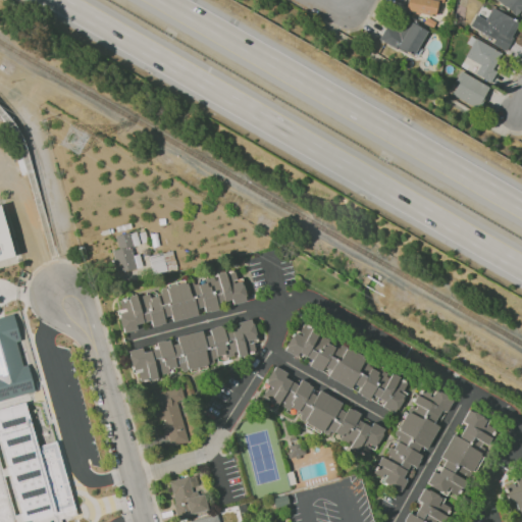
[(442,0),(442,3),(438,2),(434,16),(434,17),(405,10),(408,0),(442,0)]
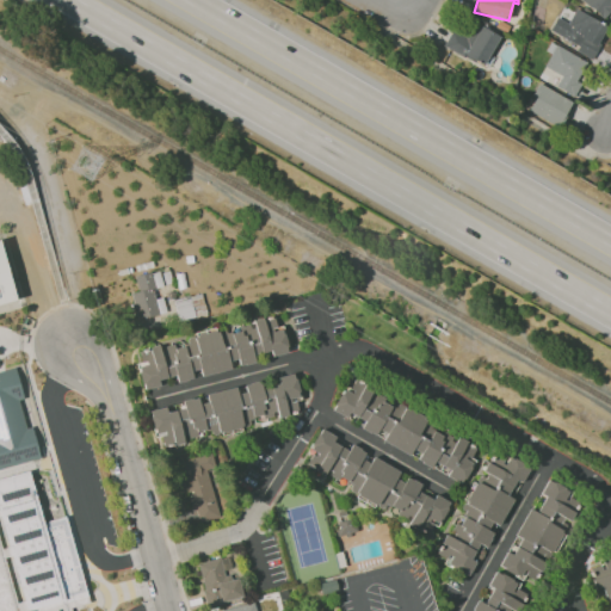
[(610,11),(605,19),(581,0),(610,0),(610,11)]
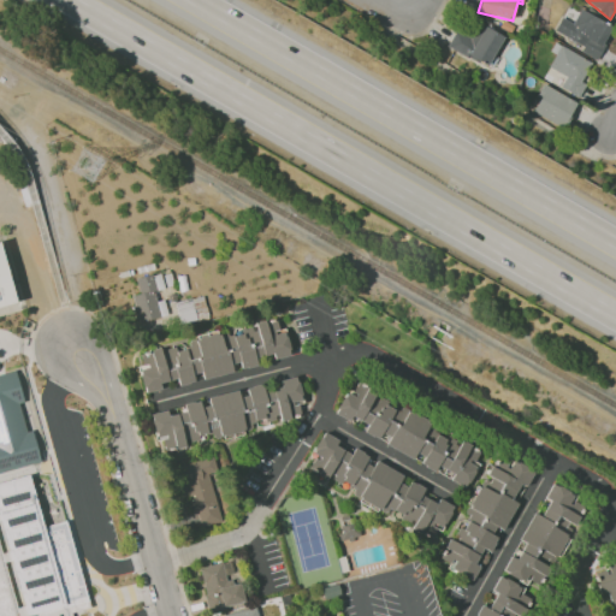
[(598,60),(582,52),(585,47),(557,31),(570,7),(580,13),(581,10),(615,29),(598,60)]
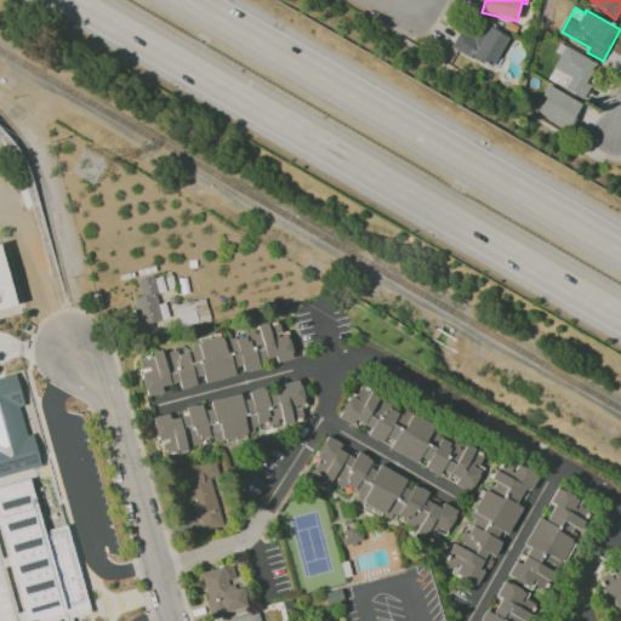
[(491,67),(473,56),(472,55),(469,58),(451,47),(472,16),(508,39),(491,67)]
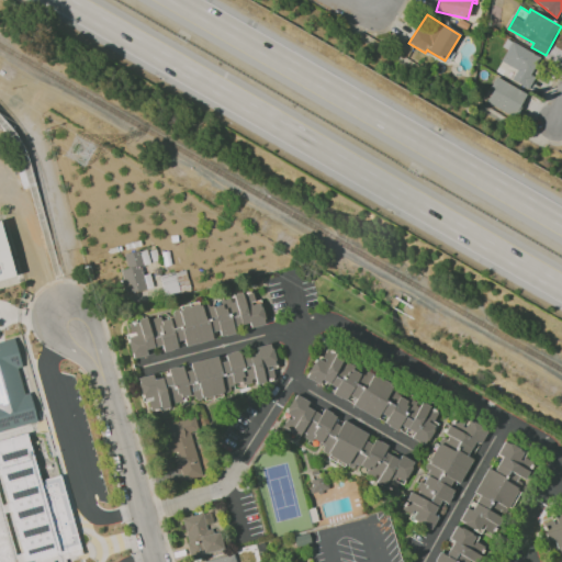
[(528,91),(495,69),(514,41),(547,62),(529,90),(528,91)]
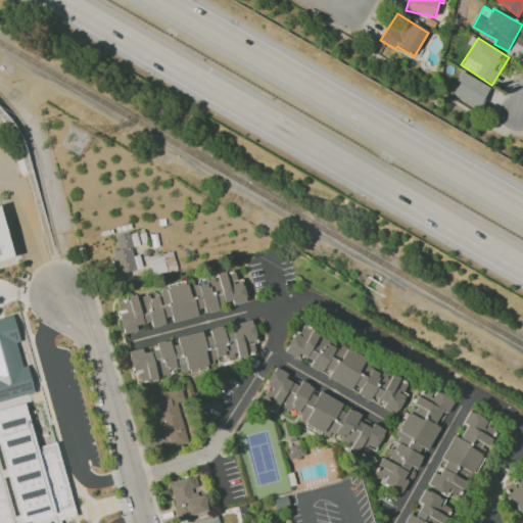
[(479,110),(453,95),(466,74),(492,89),(479,110)]
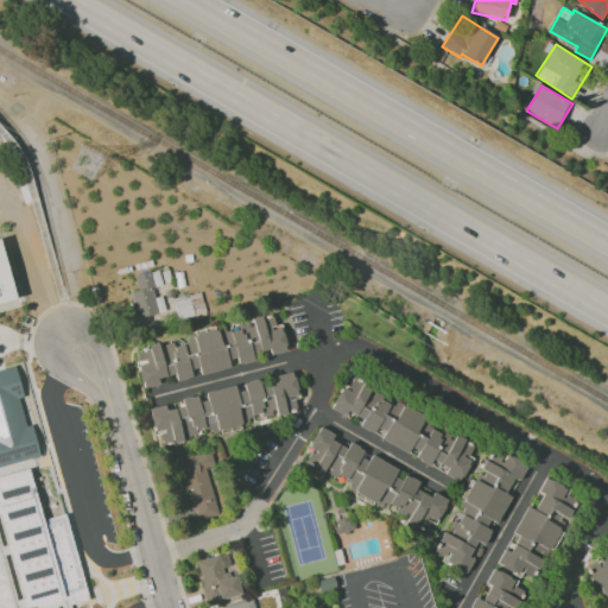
[(0,242),(16,296),(0,299),(0,242)]
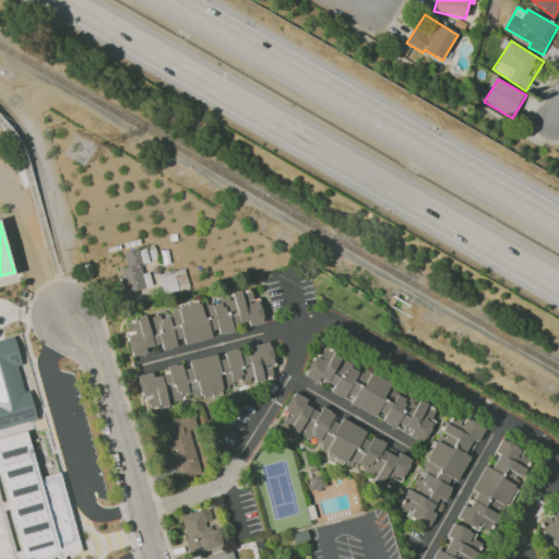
[(122,252),(126,266),(120,269),(126,293),(152,286),(149,272),(141,273),(140,264),(149,262),(145,247),(122,252)]
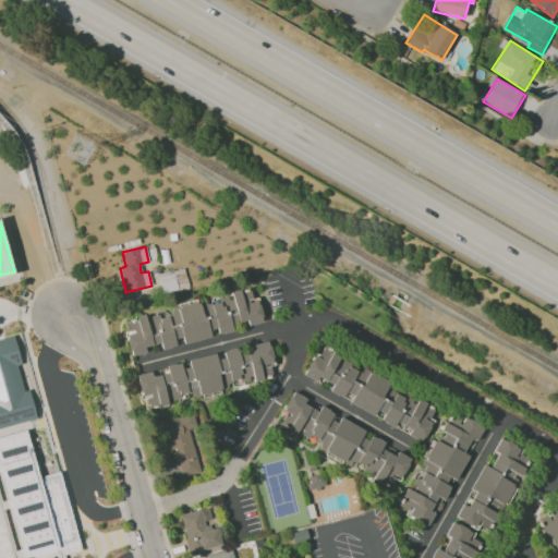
[(124,322),(132,355),(146,352),(145,347),(160,343),(161,349),(180,344),(180,342),(218,334),(234,330),(233,323),(246,320),(247,325),(263,322),(257,296),(252,298),(251,291),(171,307),(172,312),(124,322)]
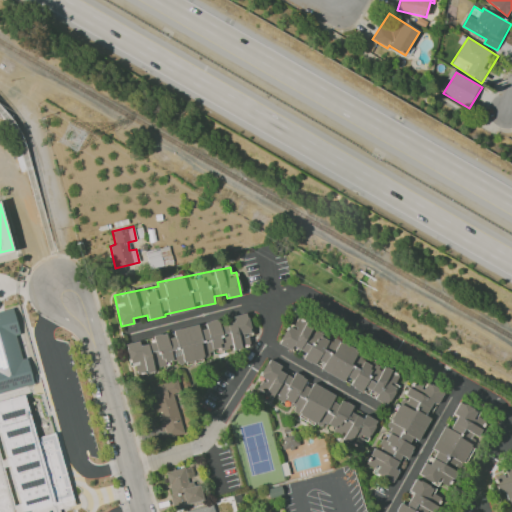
[(0,392),(34,383),(27,356),(22,358),(15,334),(20,333),(12,307),(0,310),(0,392)]
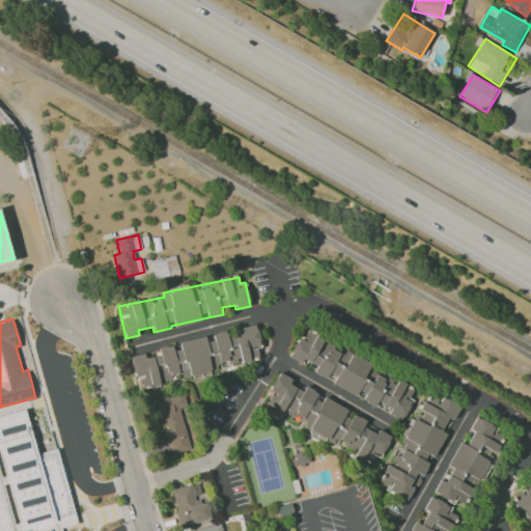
[(142,386),(183,376),(259,359),(256,347),(261,346),(256,324),(241,328),(242,333),(227,336),(226,331),(212,334),(213,336),(176,344),(158,347),(160,355),(145,358),(144,354),(130,357),(135,379),(140,378),(142,386)]
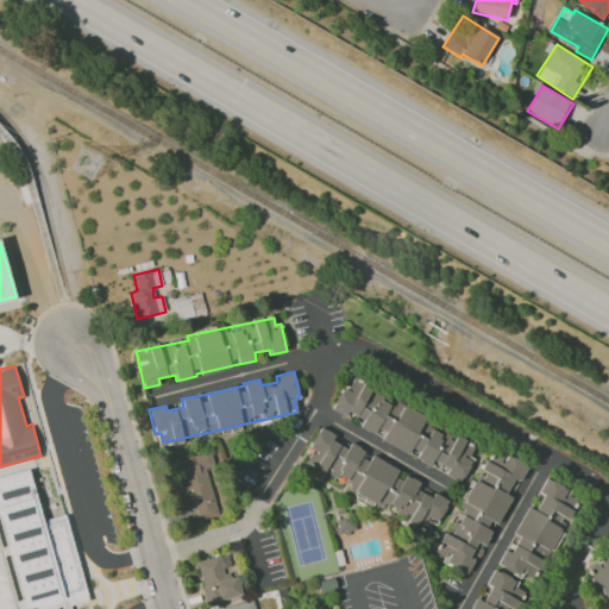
[(425,416),(349,377),(332,409),(346,416),(349,412),(363,419),(359,427),(413,456),(412,457),(432,468),(432,465),(460,481),(477,446),(456,435),(453,439),(422,424),(425,416)]
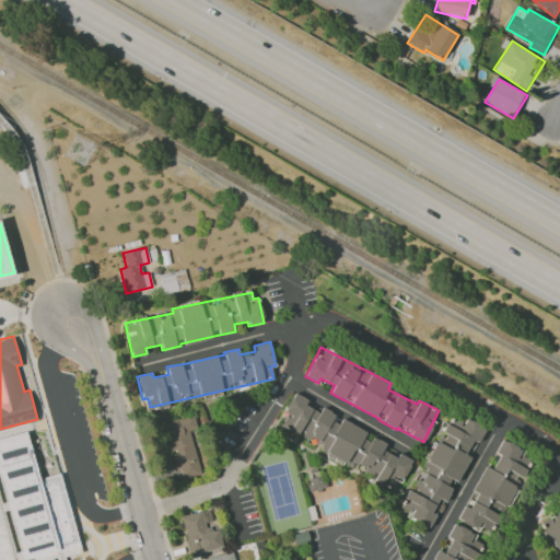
[(384,480),(389,471),(404,479),(412,461),(397,453),(368,438),(370,433),(337,417),(338,416),(321,407),(318,411),(305,405),(307,399),(293,393),(283,411),(289,415),(281,428),(384,480)]
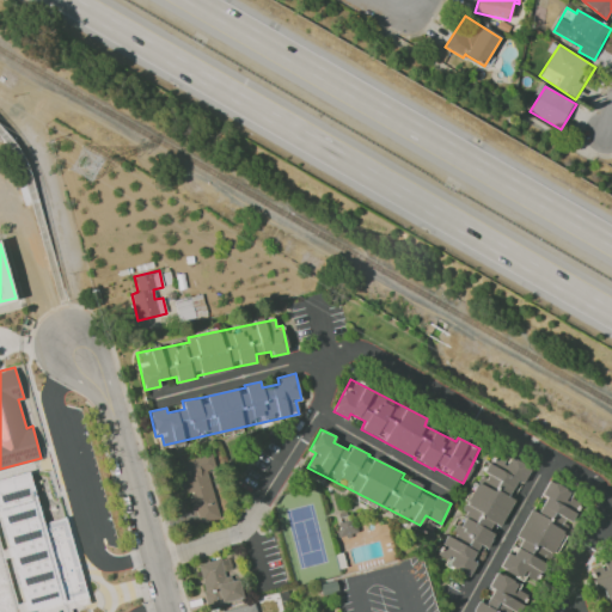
[(527,467),(490,452),(465,512),(464,510),(453,538),(446,534),(438,554),(448,558),(445,565),(467,576),(481,545),(488,548),(496,528),(501,531),(527,467)]
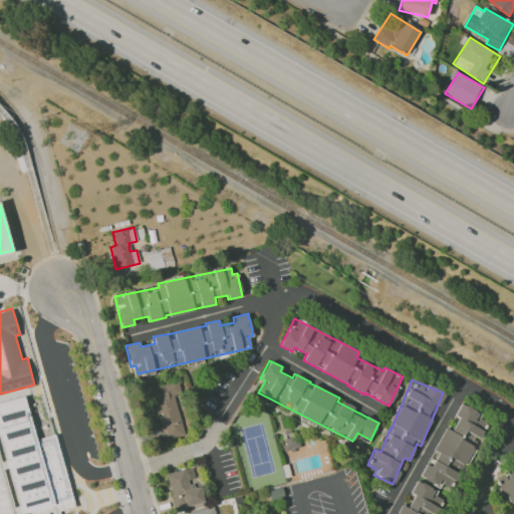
[(184,436),(173,395),(181,393),(178,380),(159,386),(158,381),(146,384),(162,442),(184,436)]
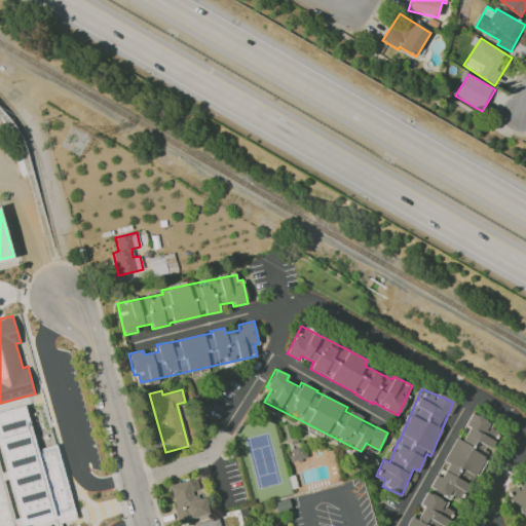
[(0,525),(0,410),(25,404),(37,449),(57,444),(77,518),(61,522),(62,525),(0,525)]
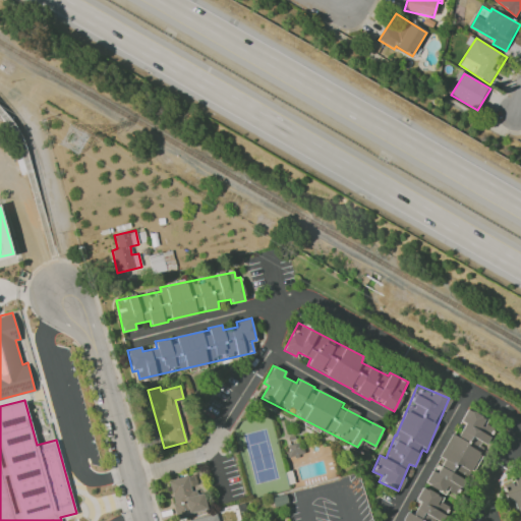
[(458,496),(481,443),(486,445),(494,427),(485,423),(488,418),(466,409),(461,421),(464,422),(458,436),(450,432),(440,457),(443,459),(437,472),(431,470),(424,483),(446,494),(447,490),(458,496)]
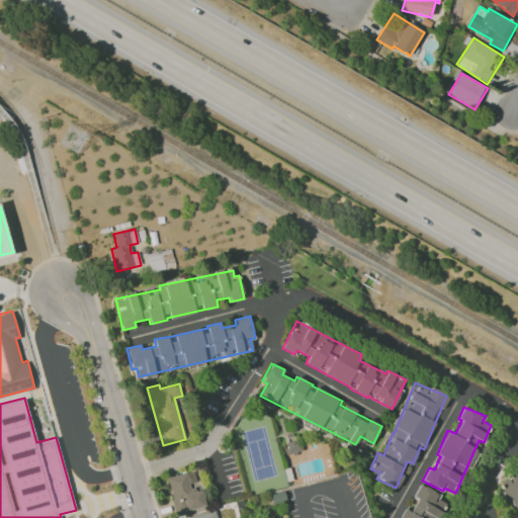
[(296,440),(284,444),(287,454),(299,450),(296,440)]
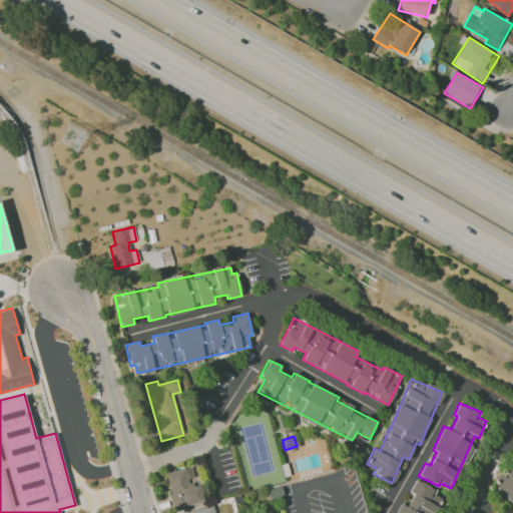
[(164,473),(174,509),(203,502),(199,485),(196,485),(191,466),(164,473)]
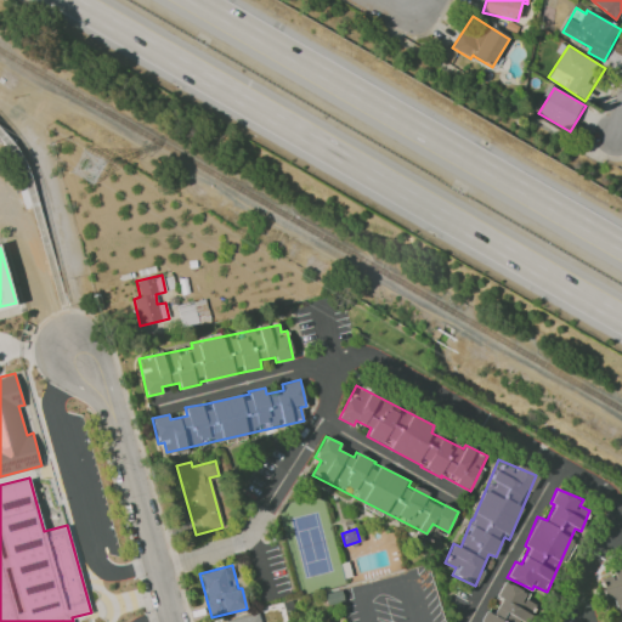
[(621,621),(621,565),(612,567),(614,575),(600,578),(608,609),(615,606),(618,621),(615,621),(614,621),(621,621)]
